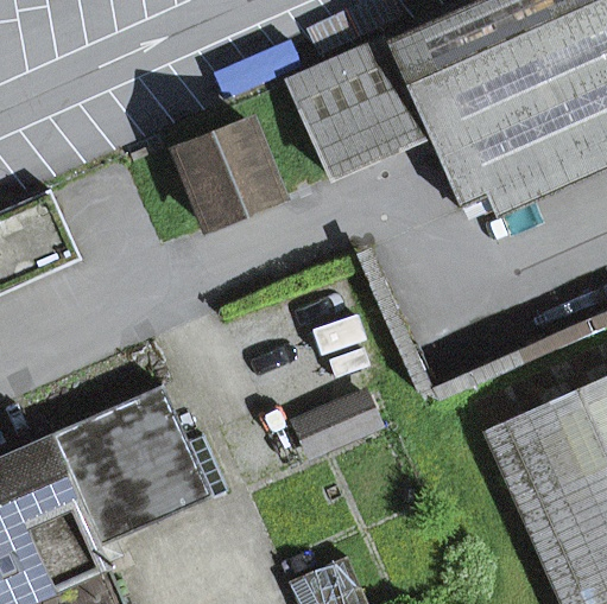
[(473,0),(385,39),(424,127),(459,207),(486,195),(606,140),(606,0),(473,0)]
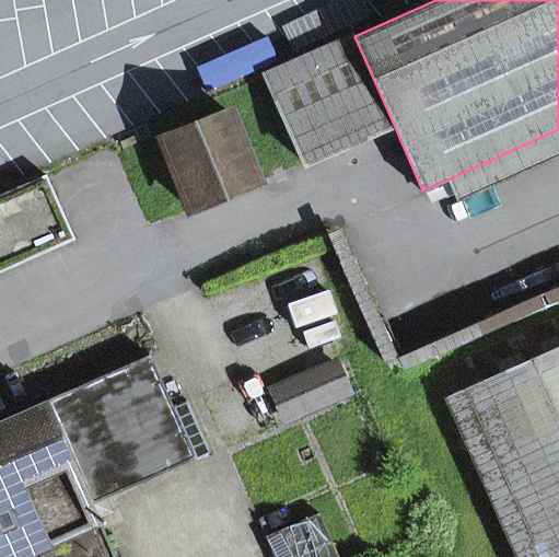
[(264,77),(300,158),(391,117),(354,36),(264,77)]
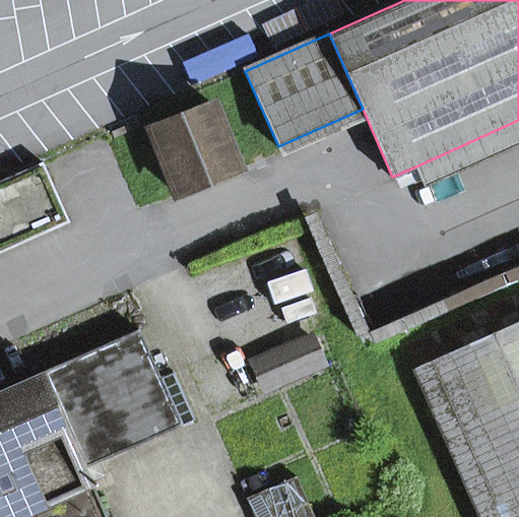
[(150,129),(176,193),(240,168),(214,104),(150,129)]
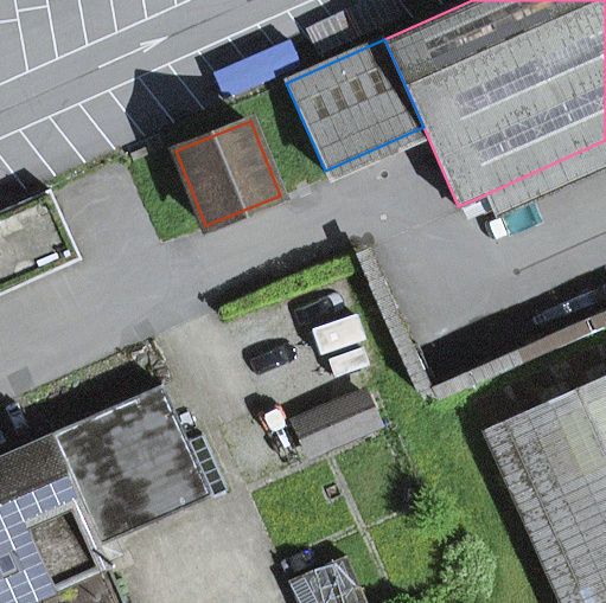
[(605,140),(485,194),(495,216),(605,166),(605,140)]
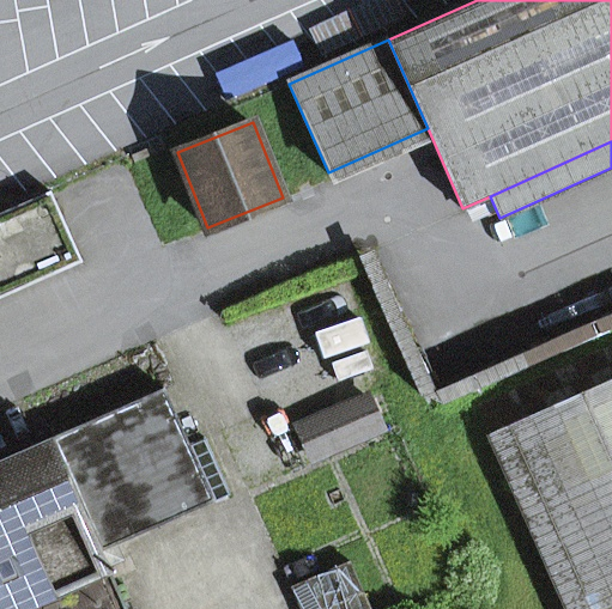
[(78,261),(80,260),(52,192),(48,193),(78,261)]
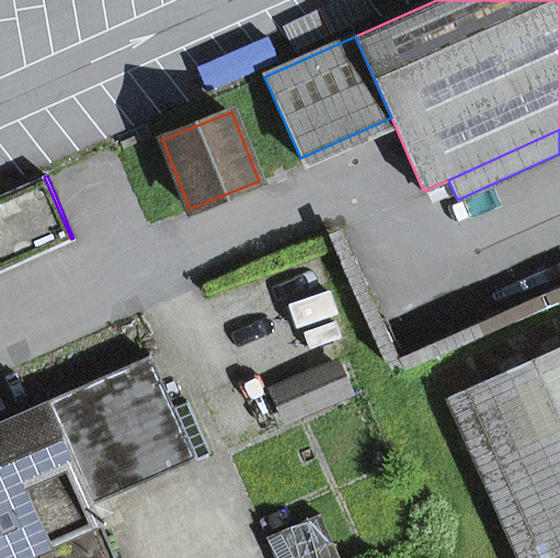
[(44,177),(0,195),(0,272),(72,241),(71,239),(44,177)]
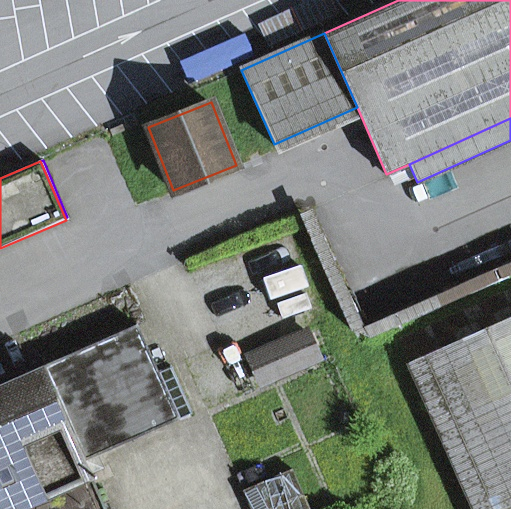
[(510,508),(510,289),(400,339),(476,508),(510,508)]
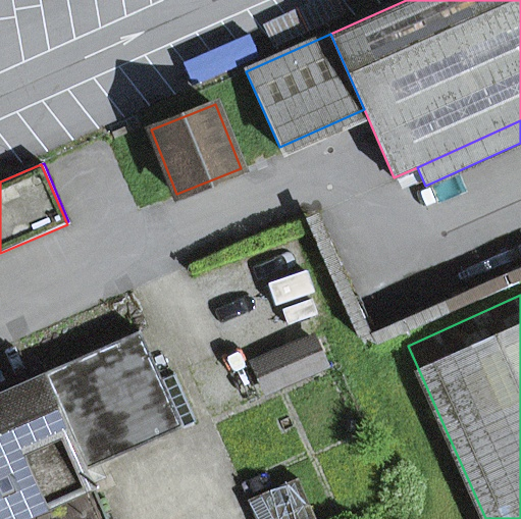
[(183,425),(161,377),(140,329),(43,372),(86,468),(183,425)]
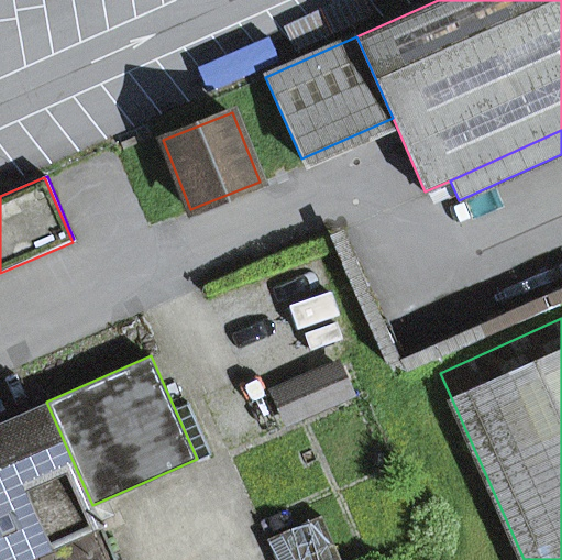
[(304,376),(318,407),(350,393),(335,362),(304,376)]
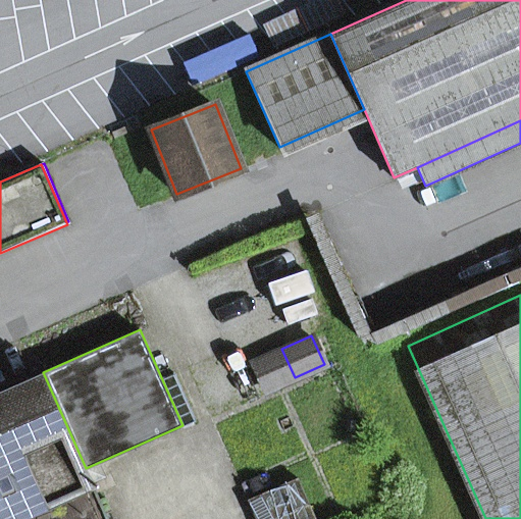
[(254,361),(266,390),(295,377),(281,349),(254,361)]
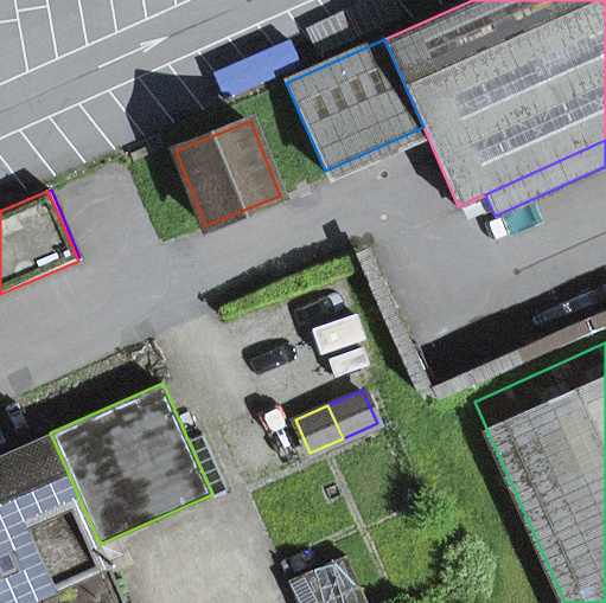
[(203,431),(187,438),(212,494),(228,488),(203,431)]
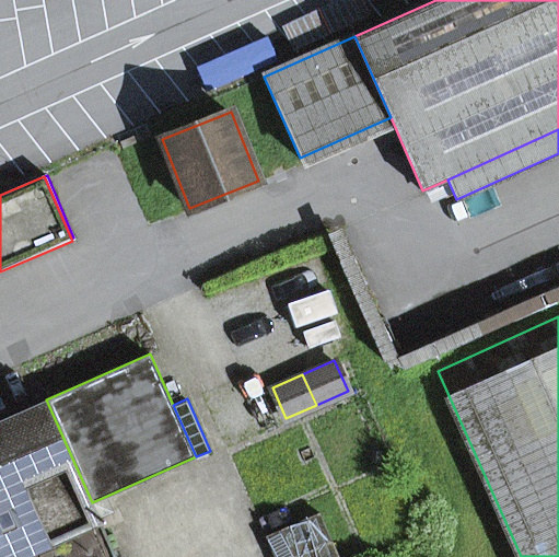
[(116,556),(92,502),(46,399),(0,420),(0,556),(116,556)]
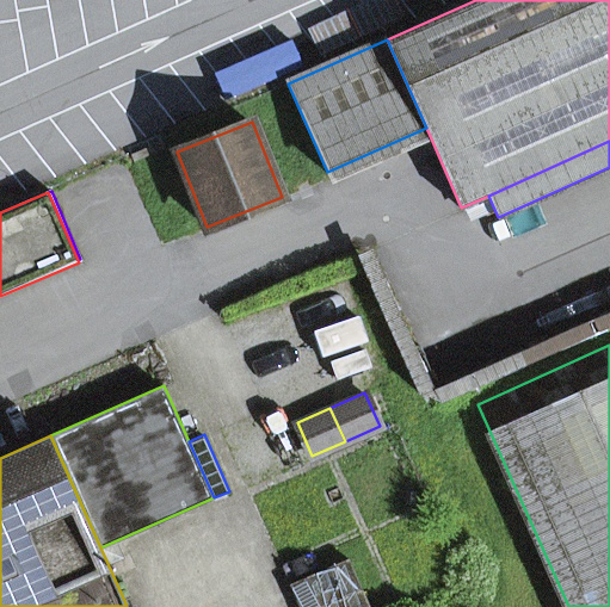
[(369,606),(349,557),(289,583),(299,606),(369,606)]
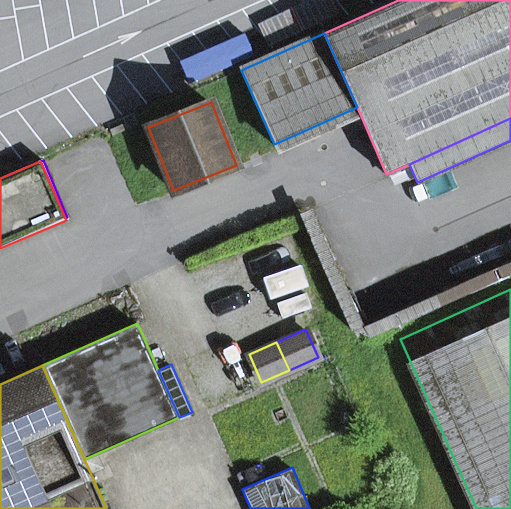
All buildings are outlined.
